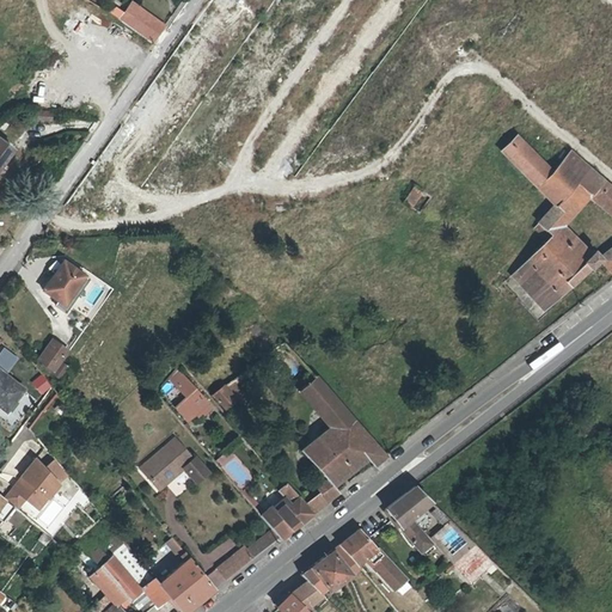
[(153,31),(159,36),(165,28),(135,5),(123,23),(132,29),(147,40),(153,31)]
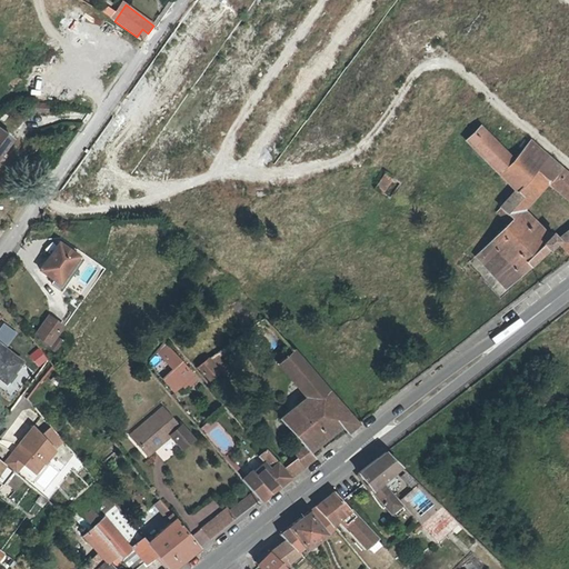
[(142,29),(137,37),(142,41),(145,40),(148,33),(142,29)]
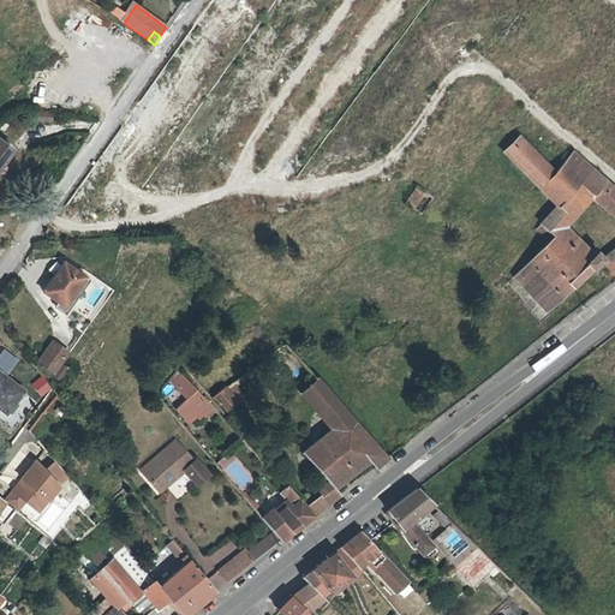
[(573,107),(585,93),(579,88),(567,102),(573,107)]
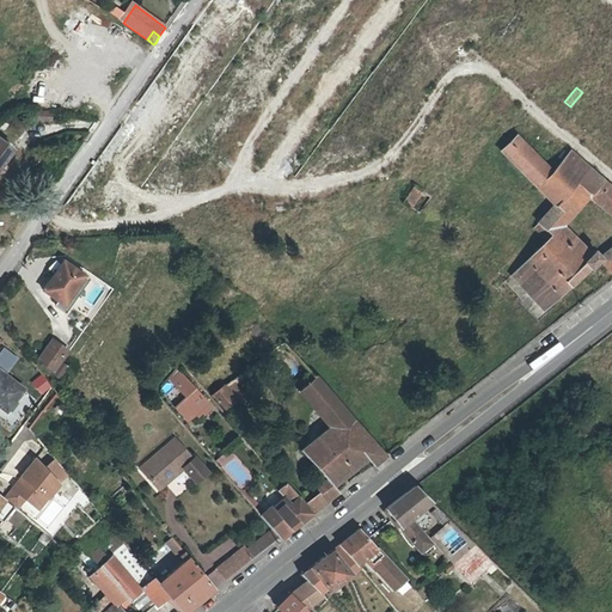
[(50,111),(36,111),(36,120),(50,121),(50,111)]
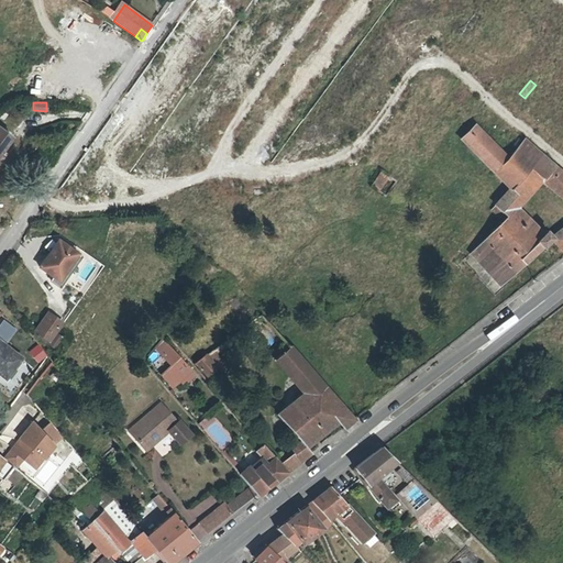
[(562,174),(523,140),(506,157),(474,125),(462,138),(511,188),(529,167),(542,179),(562,196),(562,174)]
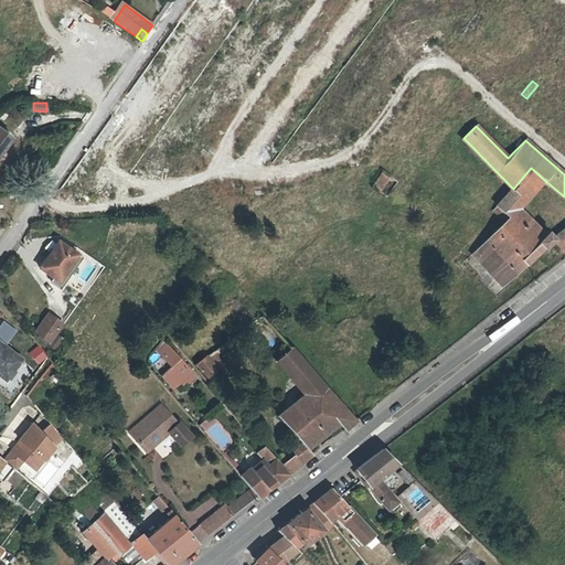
[(0,152),(11,137),(0,128),(0,152)]
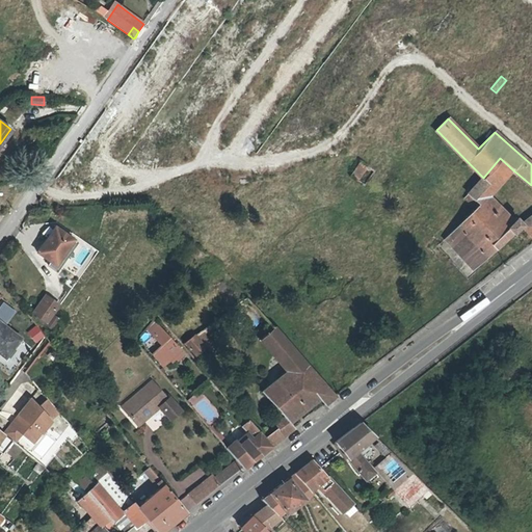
[(476,185),(488,195),(512,169),(500,158),(483,178),(476,185)]
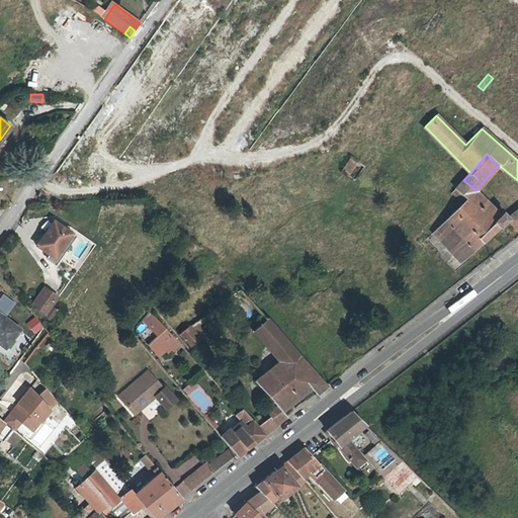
[(356,161),(350,156),(340,171),(346,175),(356,161)]
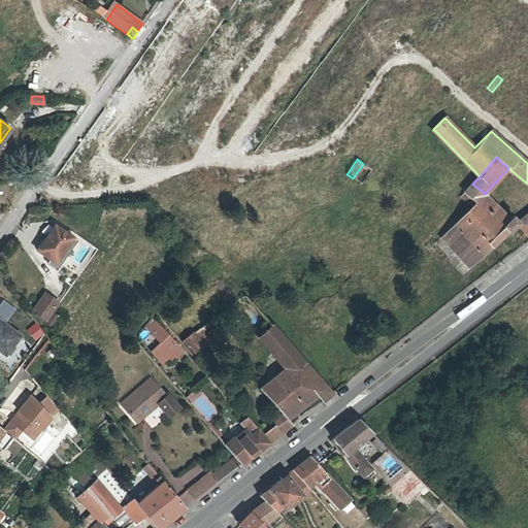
[(485,194),(472,184),(464,192),(475,202),(440,237),(469,266),(506,230),(507,231),(516,223),(527,234),(527,228),(519,220),(520,219),(518,217),(515,215),(516,213),(514,212),(509,217),(485,194)]
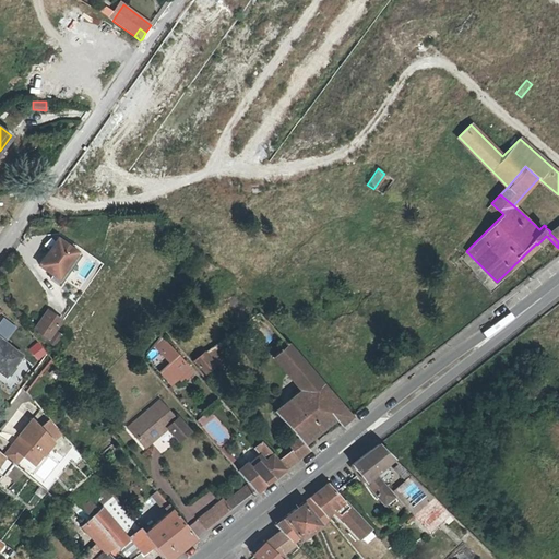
[(558,224),(550,232),(549,233),(558,241),(558,224)]
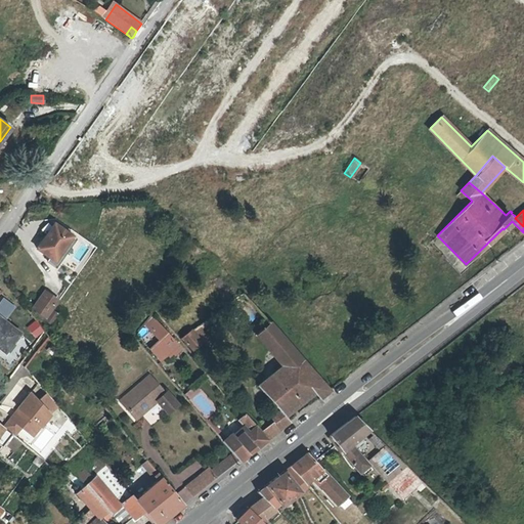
[(45,235),(36,248),(54,260),(59,252),(63,255),(76,238),(56,224),(47,236),(45,235)]
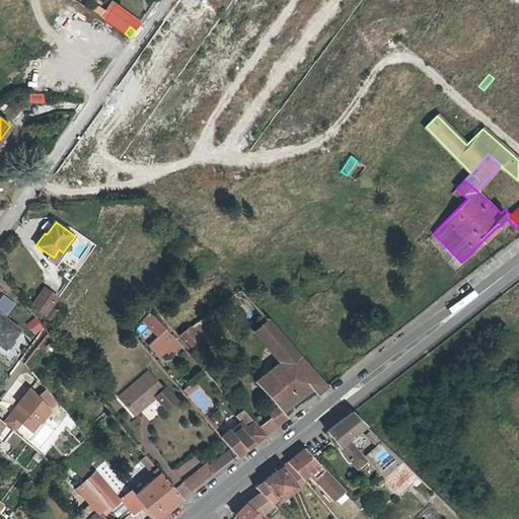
[(33,306),(47,290),(44,288),(32,304),(33,306)]
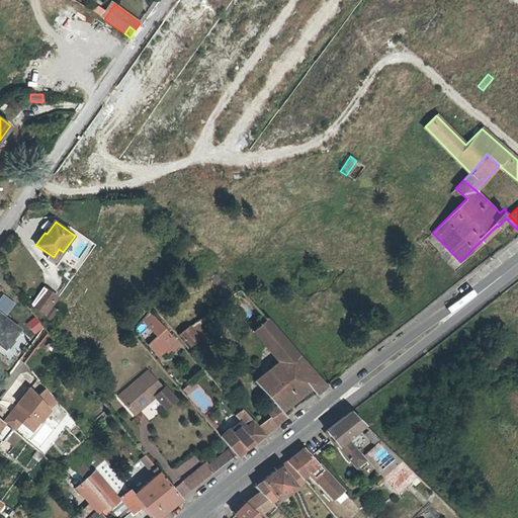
[(226,298),(267,344),(279,333),(240,288),(226,298)]
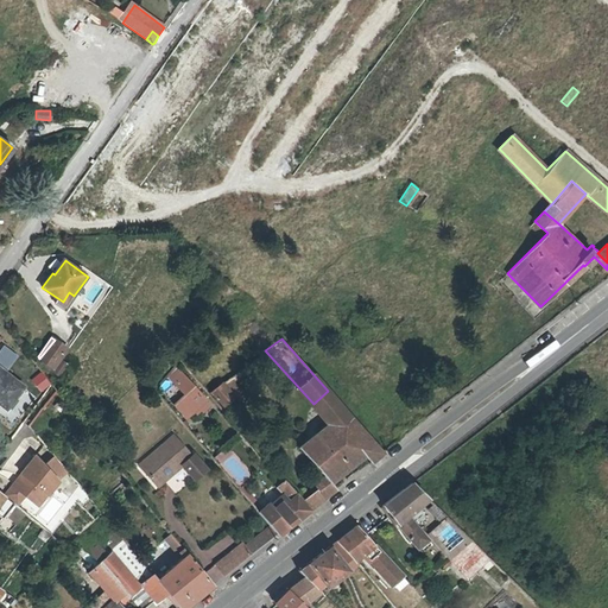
[(65,347),(55,340),(39,359),(51,367),(65,347)]
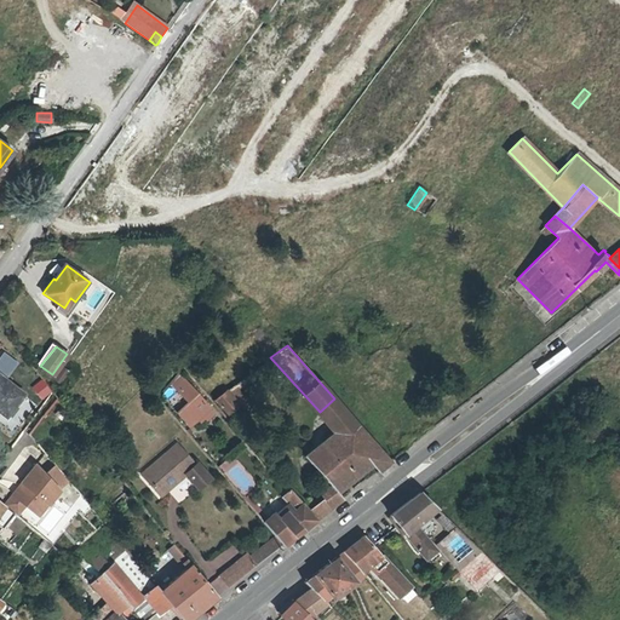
[(0,403),(5,408),(21,390),(0,373),(0,403)]
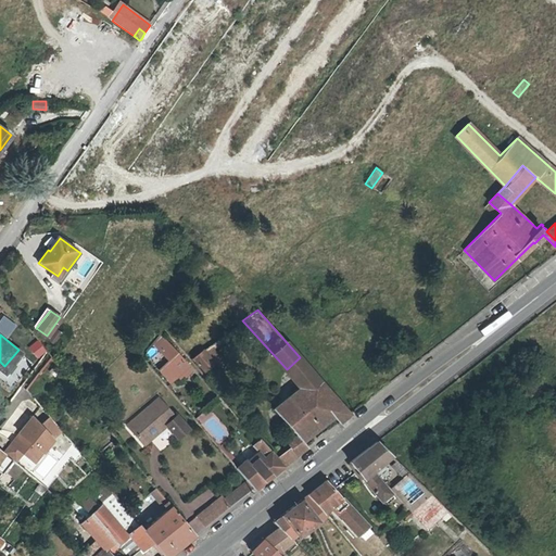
[(153,343),(160,351),(168,344),(160,335),(153,343)]
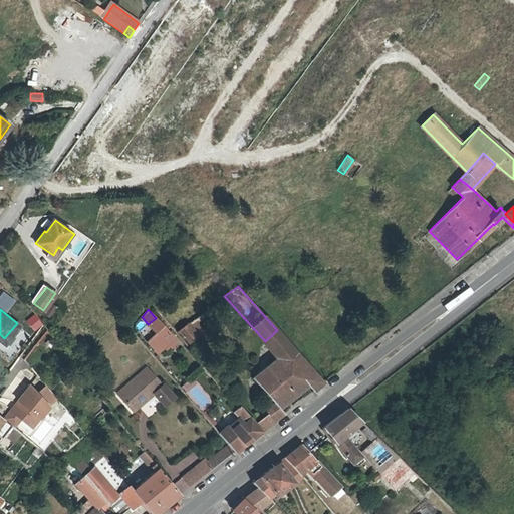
[(34,313),(25,322),(35,332),(44,324),(34,313)]
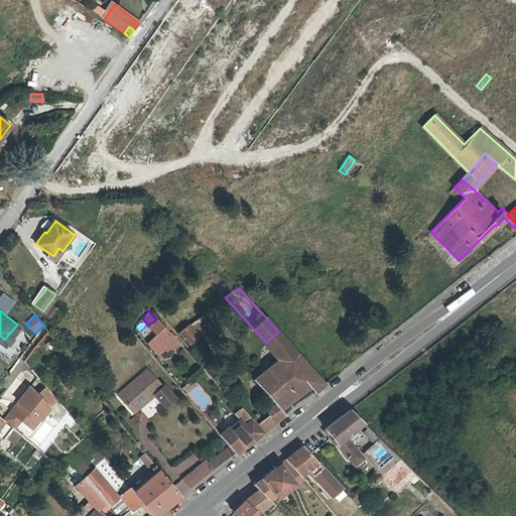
[(156,319),(148,326),(139,335),(157,354),(173,339),(156,319)]
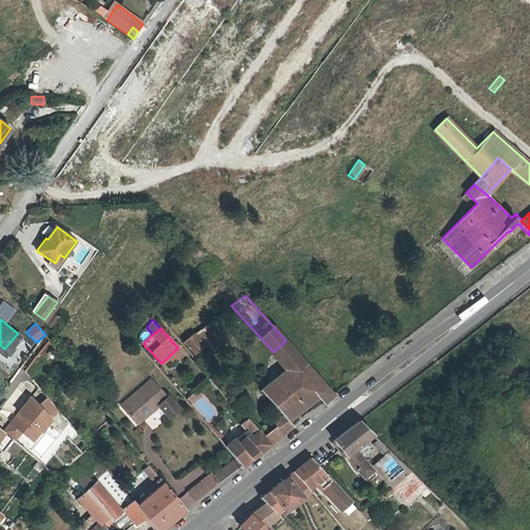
[(195,353),(204,346),(199,340),(203,335),(199,330),(184,342),(195,353)]
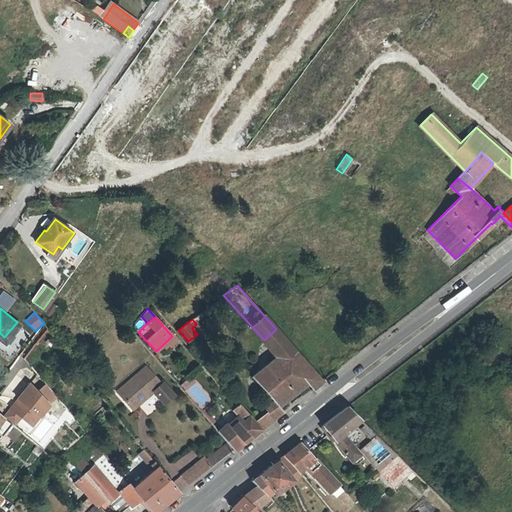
[(321,380),(276,329),(264,340),(258,345),(256,362),(261,368),(251,375),(272,400),(277,405),(306,382),(312,388),(321,380)]
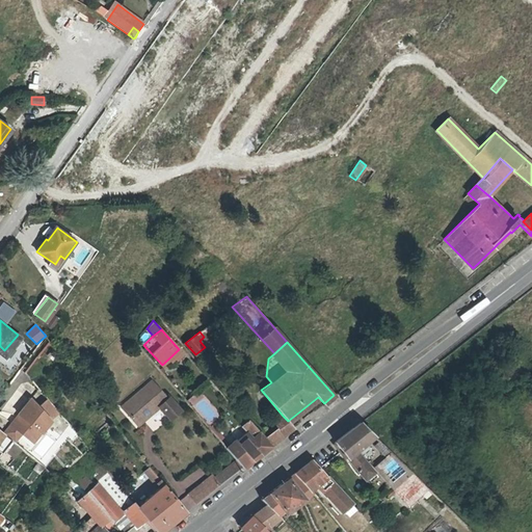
[(155,402),(158,406),(169,420),(180,411),(169,398),(167,400),(153,381),(123,406),(136,424),(144,417),(141,413),(155,402)]
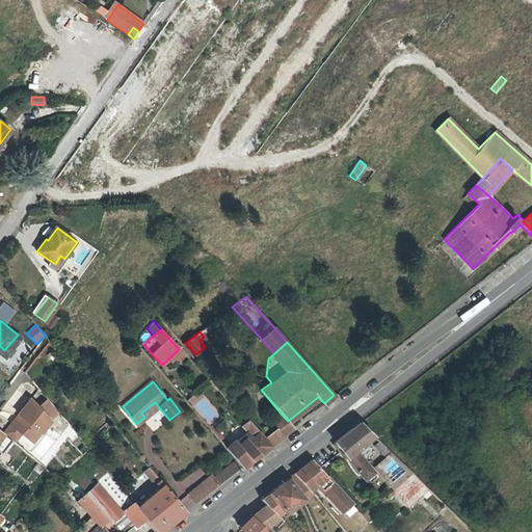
[(202,392),(189,400),(206,424),(218,417),(202,392)]
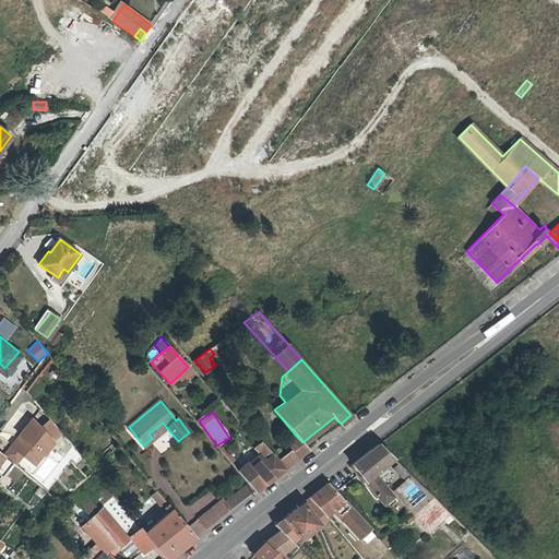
[(55,441),(33,417),(4,454),(18,465),(23,456),(36,466),(55,441)]
